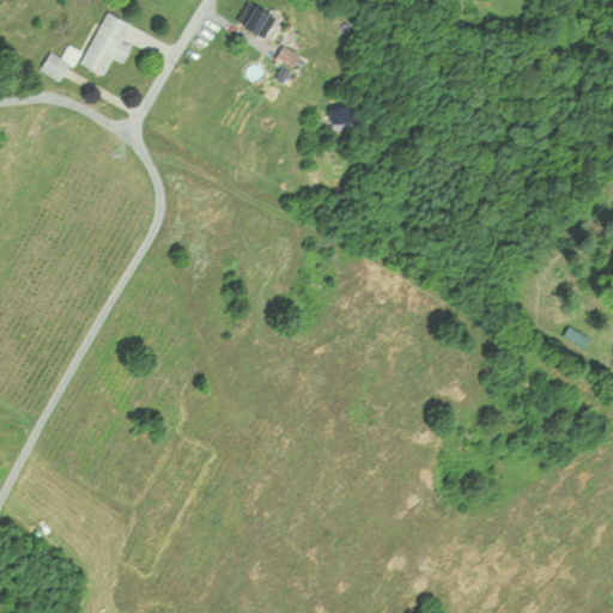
[(266,38),(277,14),(255,5),(244,29),(266,38)]
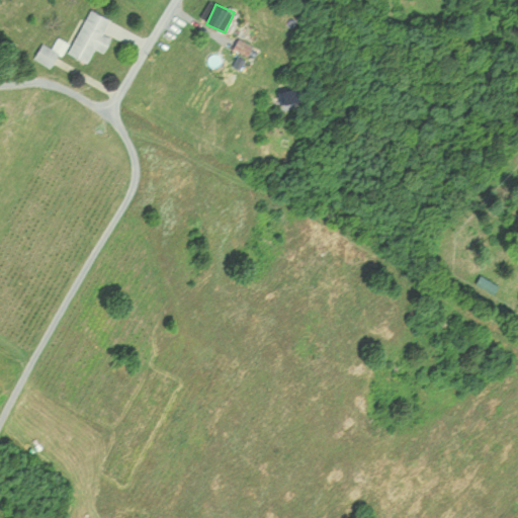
[(109,17),(89,8),(69,54),(87,63),(94,47),(103,52),(110,36),(102,33),(109,17)]
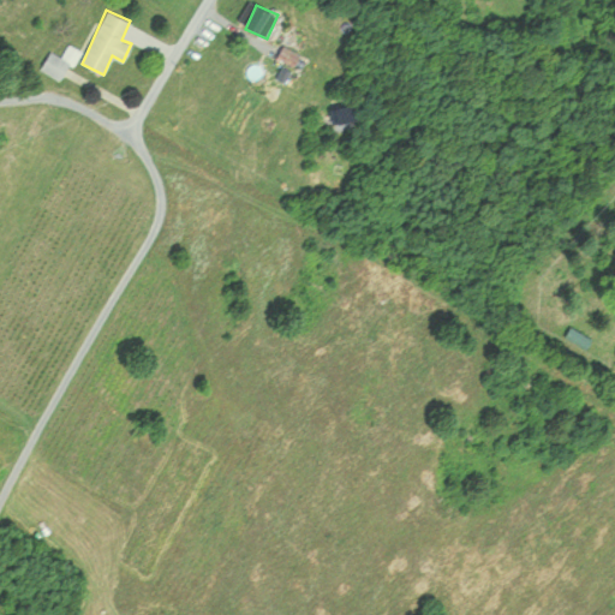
[(278,55),(294,65),(300,53),(284,45),(278,55)]
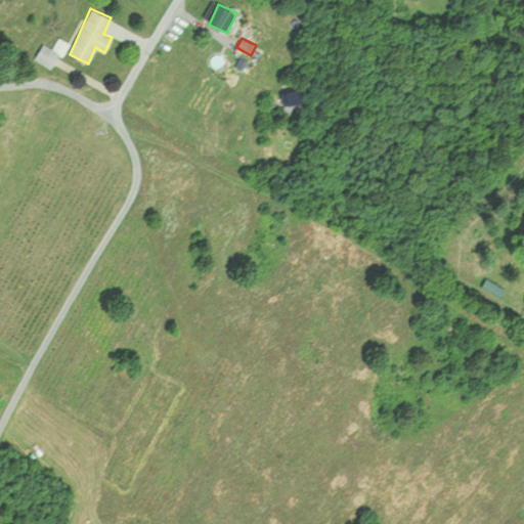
[(34,57),(50,68),(59,52),(43,42),(34,57)]
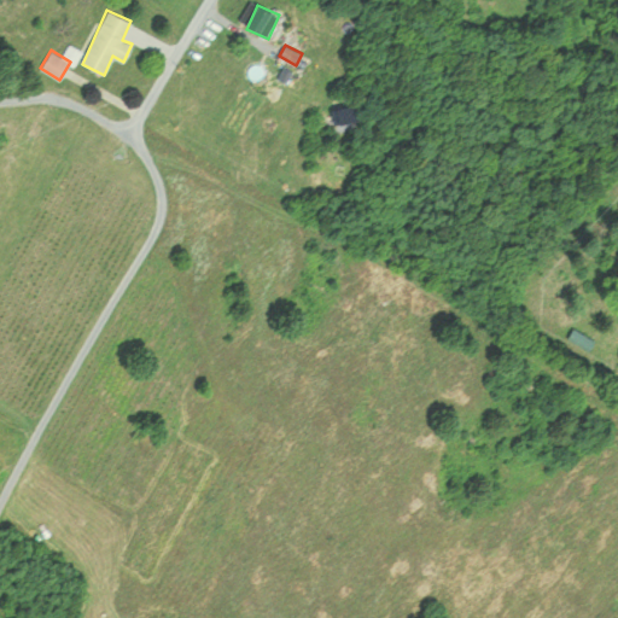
[(569,337),(588,347),(593,338),(572,328),(569,337)]
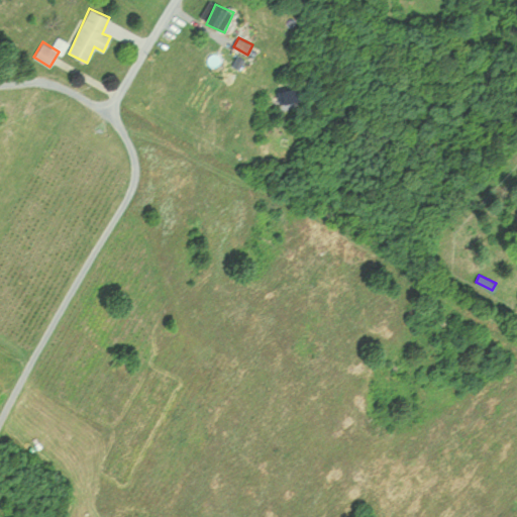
All buildings are outlined.
